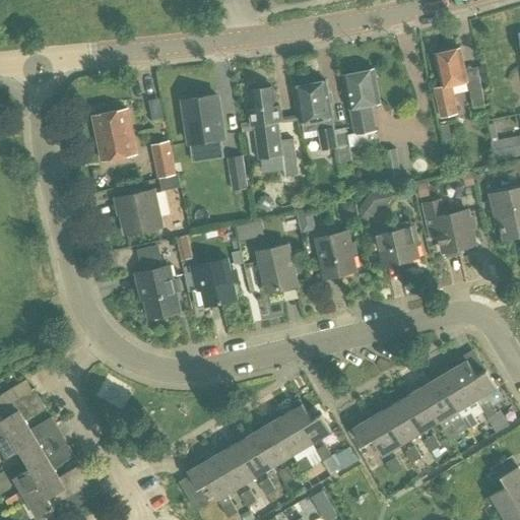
[(519,34),(519,35),(519,37),(519,114),(519,115),(519,117),(519,144),(495,149),(498,161),(519,155),(519,34)]
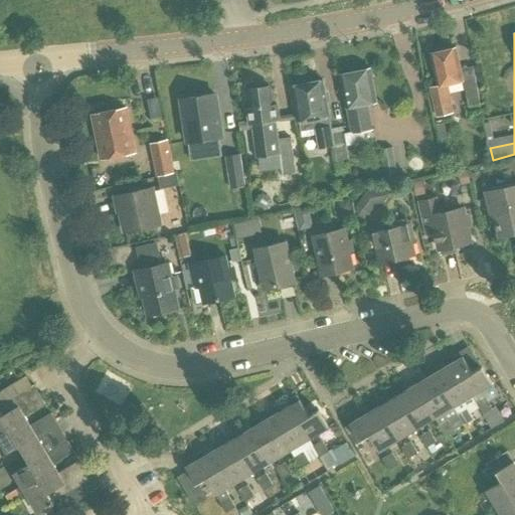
[(461,68),(457,47),(431,53),(438,84),(430,87),(436,117),(455,113),(448,84),(463,80),(469,106),(480,104),(473,66),(461,68)]
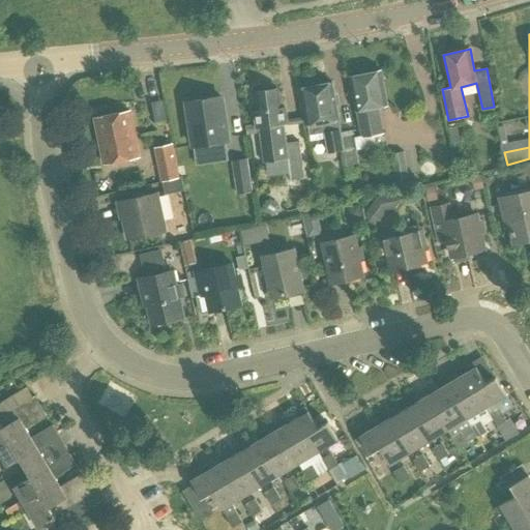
[(385,134),(379,107),(387,106),(380,71),(349,77),(356,111),(361,138),(385,134)]
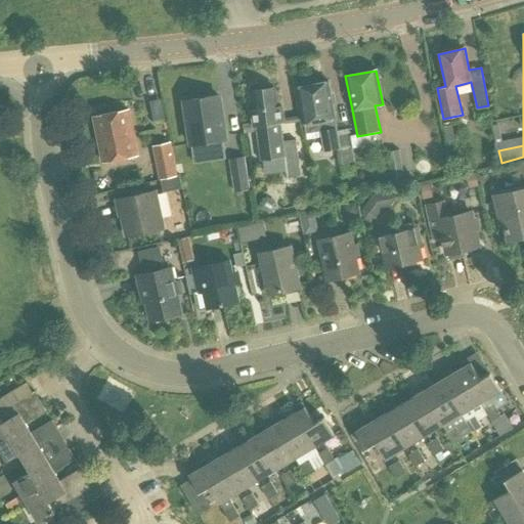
[(313,85),(310,82),(303,83),(302,87),(298,87),(307,134),(320,131),(324,151),(337,149),(339,165),(355,161),(349,131),(339,133),(336,118),(329,82),(313,85)]
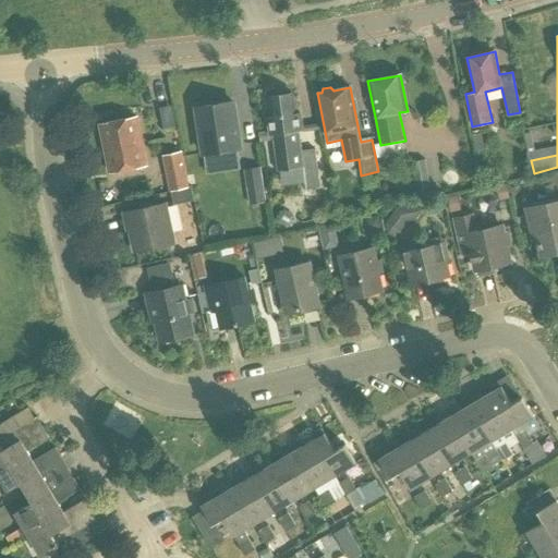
[(294,114),(292,95),(270,98),(273,118),(268,118),(270,131),(259,132),(261,142),(273,141),(271,135),(273,135),(277,170),(302,168),(305,190),(320,187),(315,148),(303,150),(300,131),(301,131),(299,114),(294,114)]
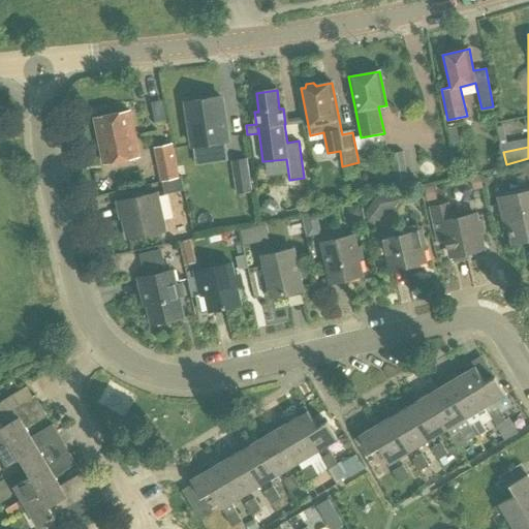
[(192,147),(227,142),(220,98),(186,103),(192,147)]
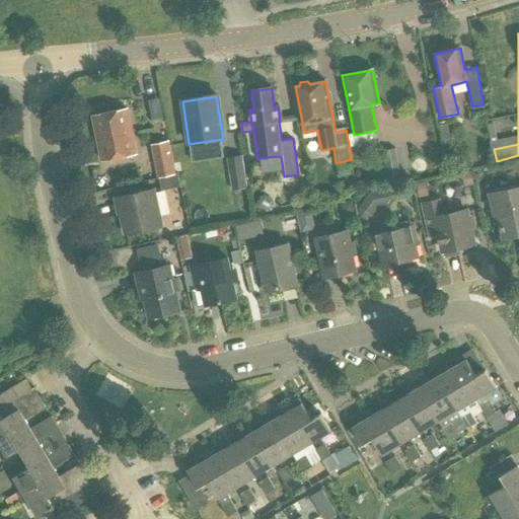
[(103,162),(137,155),(127,109),(93,117),(103,162)]
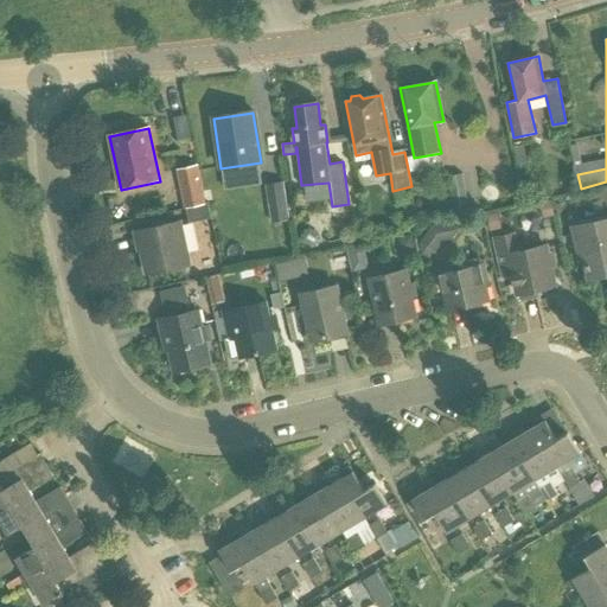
[(531,144),(517,146),(519,161),(534,159),(531,144)]
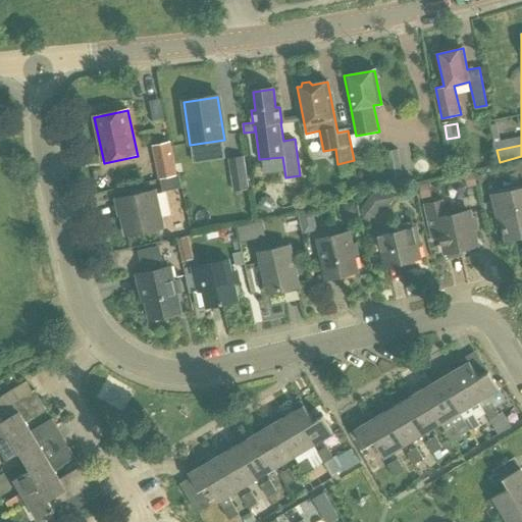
[(159,179),(178,175),(171,142),(152,146),(159,179)]
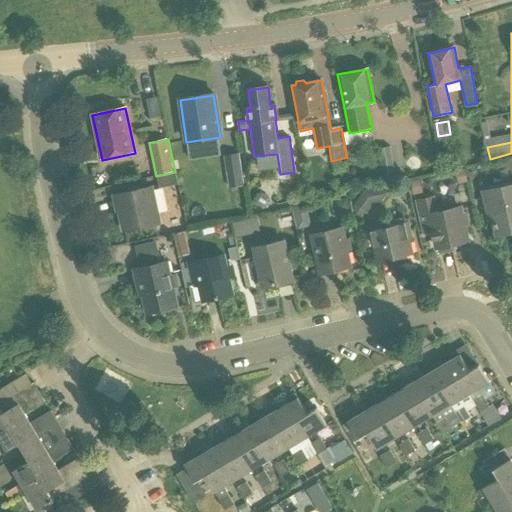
[(384,183),(397,180),(390,146),(384,147),(377,148),(380,161),(384,183)]
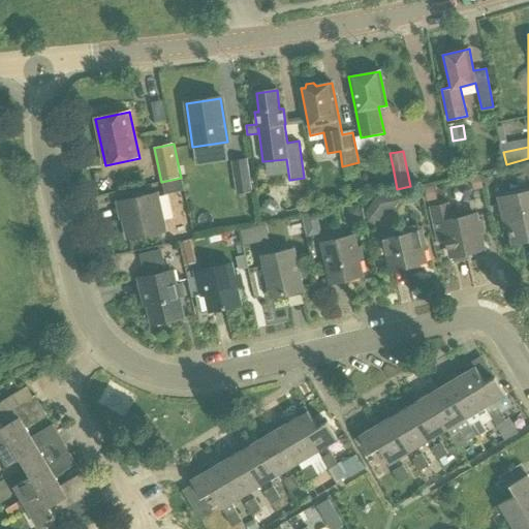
[(238,194),(240,193),(253,192),(247,157),(231,160),(238,194)]
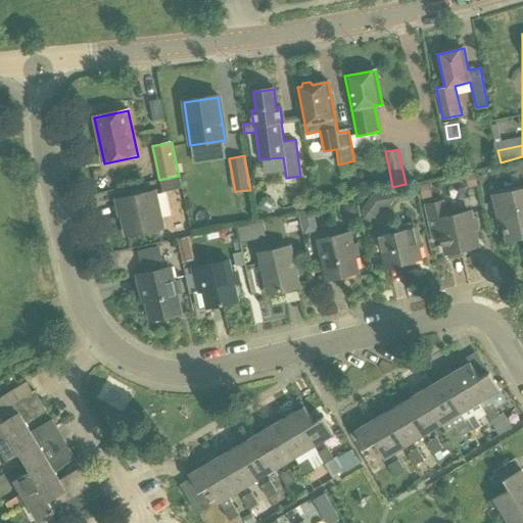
[(364,220),(375,218),(381,208),(391,206),(396,197),(387,191),(373,194),(362,209),(364,220)]
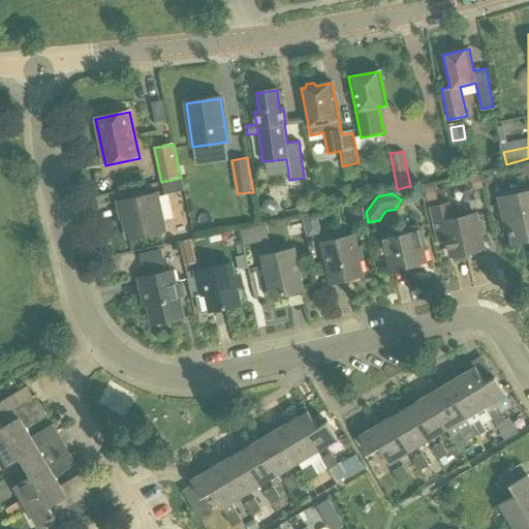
[(528,239),(528,193),(501,200),(504,216),(508,215),(515,243),(528,239)]
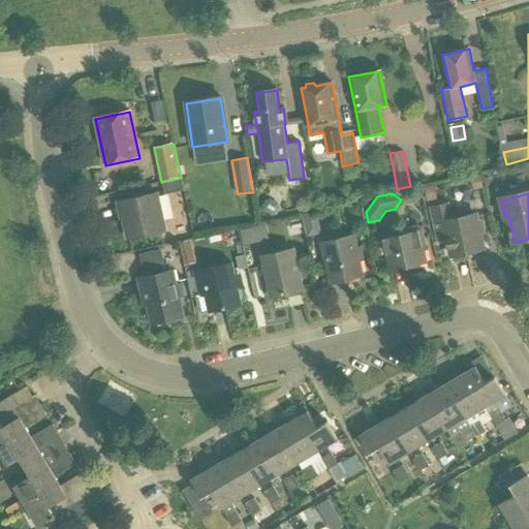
[(165,231),(157,194),(118,204),(122,219),(124,219),(128,240),(165,231)]
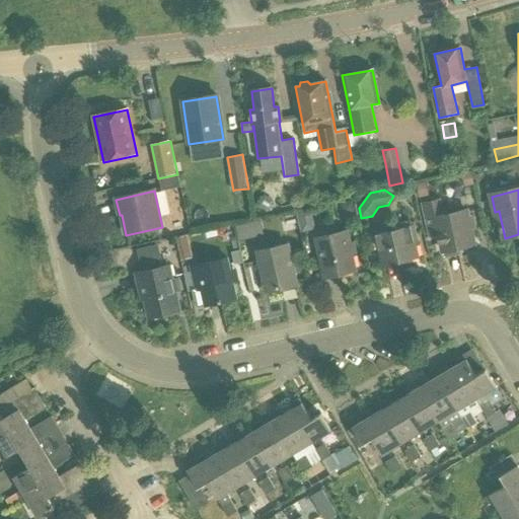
[(445,217),(441,198),(421,202),(429,237),(440,235),(444,251),(475,245),(467,212),(445,217)]
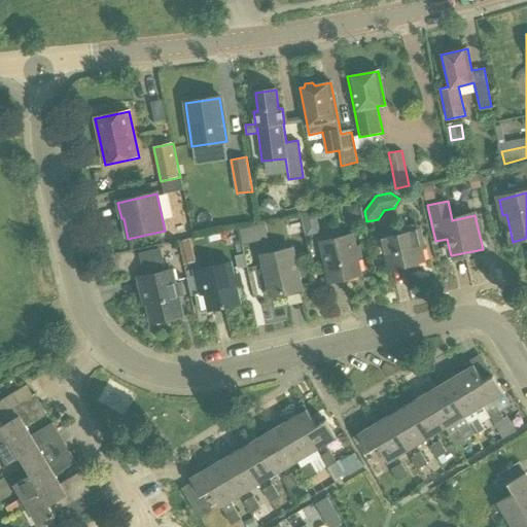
[(417,233),(416,225),(394,231),(395,234),(380,237),(381,241),(383,241),(389,270),(426,261),(419,233),(417,233)]
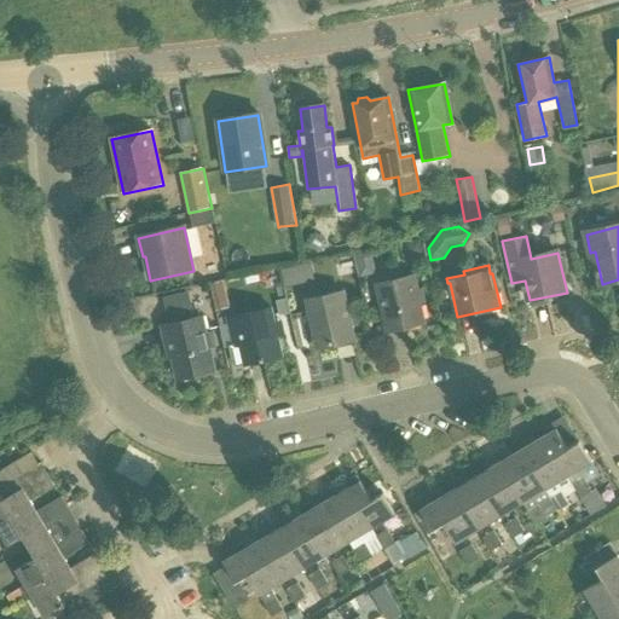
[(300,284),(296,266),(282,270),(285,287),(300,284)]
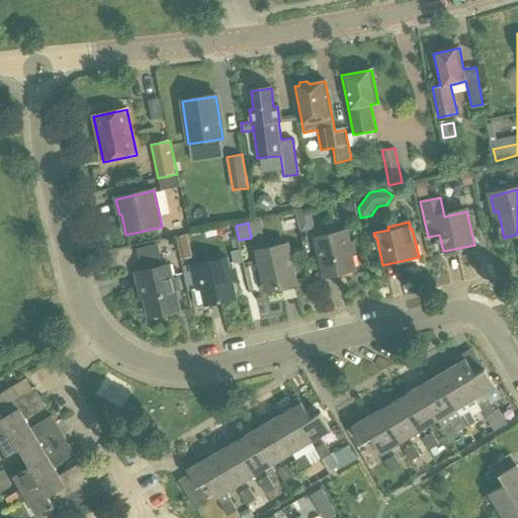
[(326,278),(355,271),(346,233),(317,239),(326,278)]
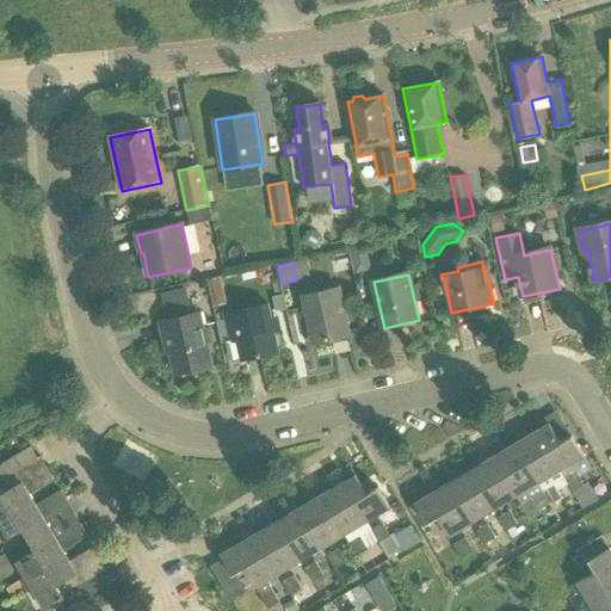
[(209,281),(211,294),(224,290),(221,278),(209,281)]
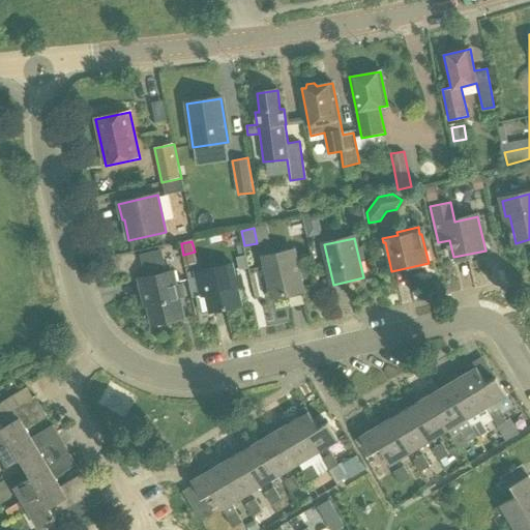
[(273,298),(303,291),(295,252),(265,258),(273,298)]
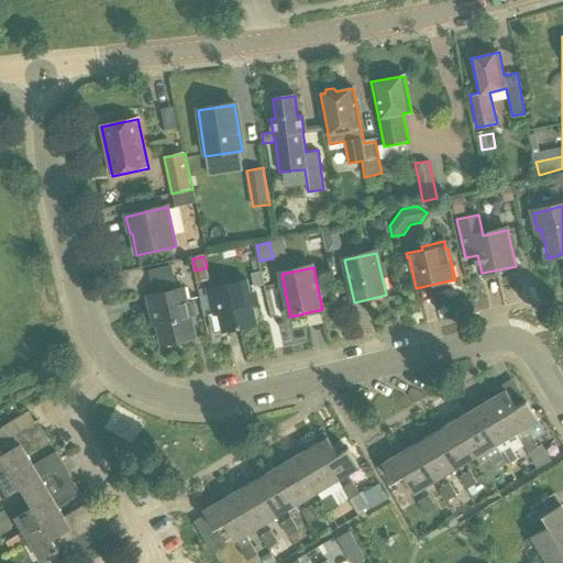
[(247,279),(207,289),(208,293),(211,305),(212,311),(209,312),(213,333),(224,331),(257,323),(253,305),(258,302),(256,293),(251,294),(249,282),(247,279)]
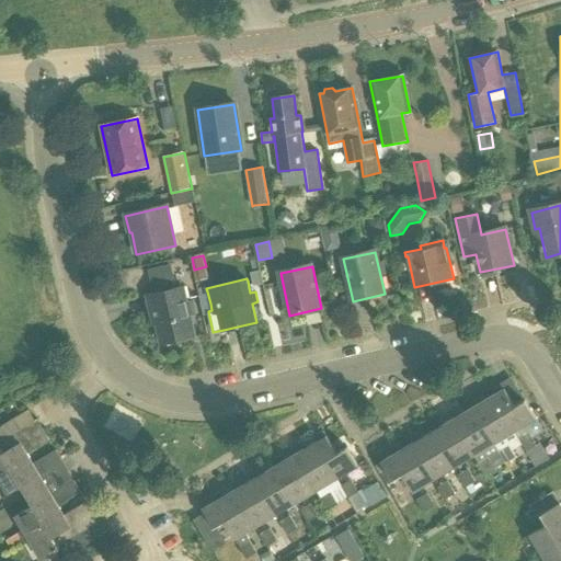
[(186,302),(183,288),(149,296),(156,325),(158,324),(162,343),(194,336),(190,313),(196,312),(193,301),(186,302)]
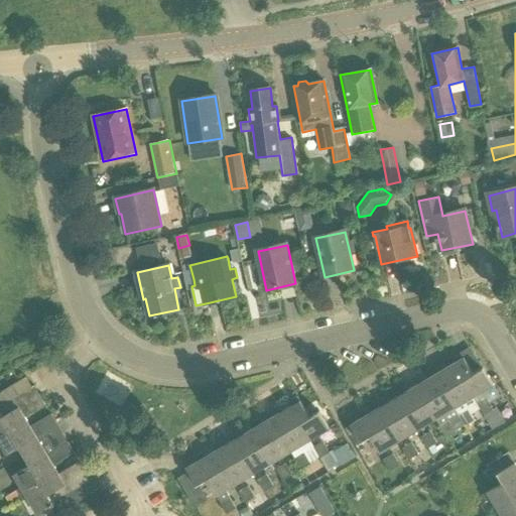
[(474,373),(465,357),(462,352),(452,357),(456,362),(445,368),(456,385),(465,380),(475,396),(494,385),(484,368),(474,373)]
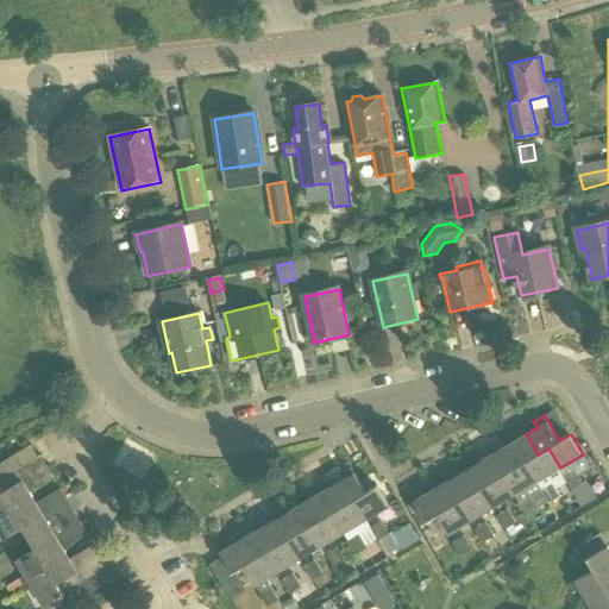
[(526,434),(523,428),(522,428),(512,435),(515,440),(504,447),(503,447),(515,468),(526,462),(538,481),(560,468),(548,449),(538,454),(526,434)]
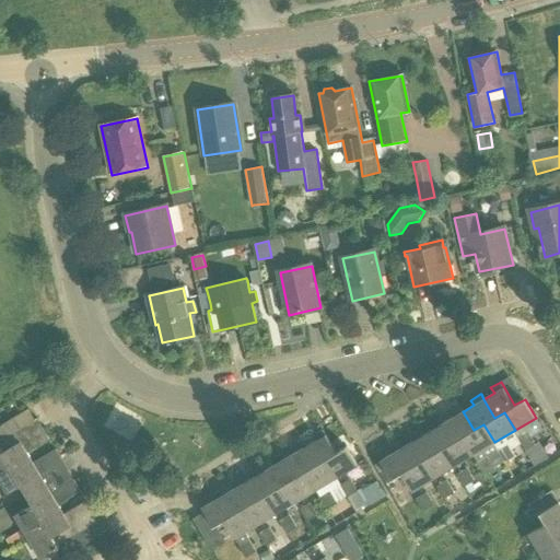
[(463,411),(464,411),(459,406),(451,412),(454,417),(443,423),(454,442),(464,436),(475,454),(494,442),(483,424),(474,430),(463,411)]
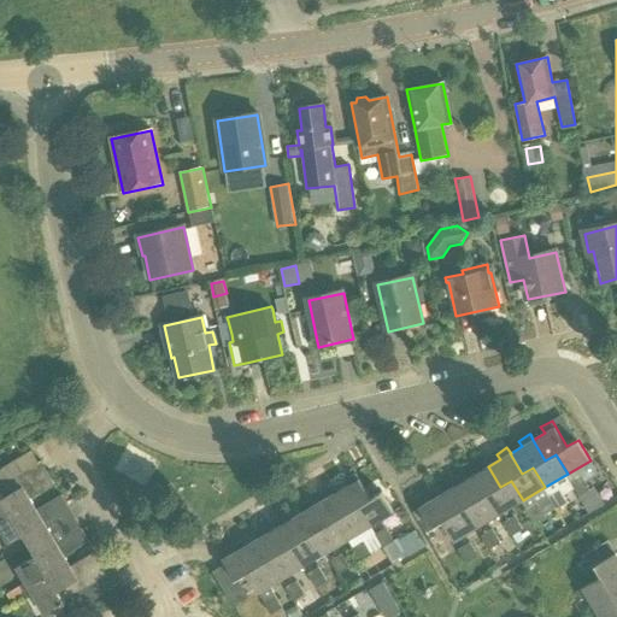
[(39,511),(37,509),(31,498),(56,485),(41,460),(31,466),(24,456),(0,469),(0,518),(11,512),(18,523),(39,511)]
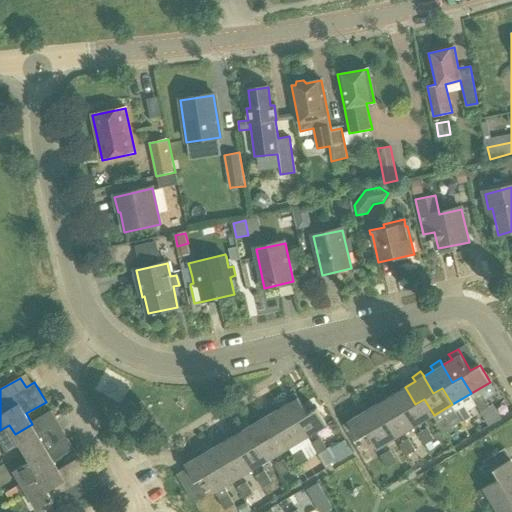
[(405,387),(402,382),(393,388),(396,392),(386,398),(387,399),(386,399),(396,415),(405,410),(415,426),(433,416),(434,415),(424,399),(415,404),(405,387)]
